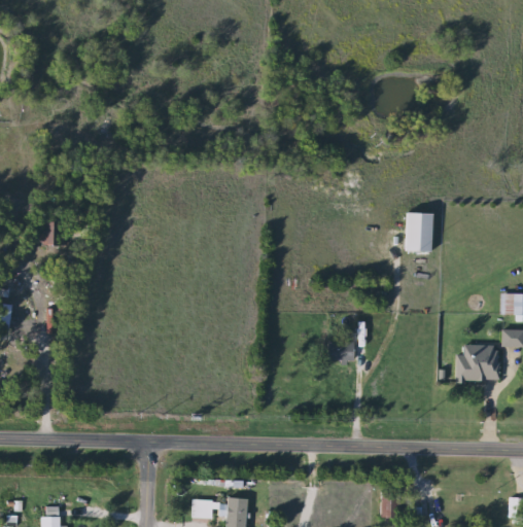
[(432,212),(432,251),(404,251),(404,212),(432,212)]
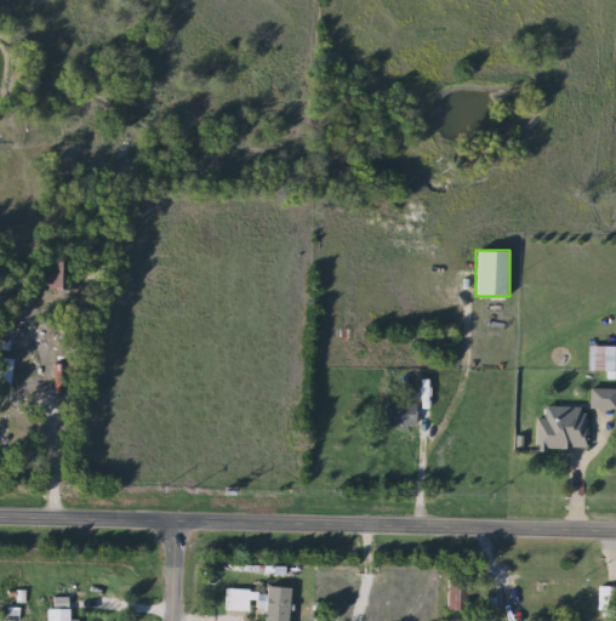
[(615,371),(591,371),(591,346),(615,346),(615,371)]
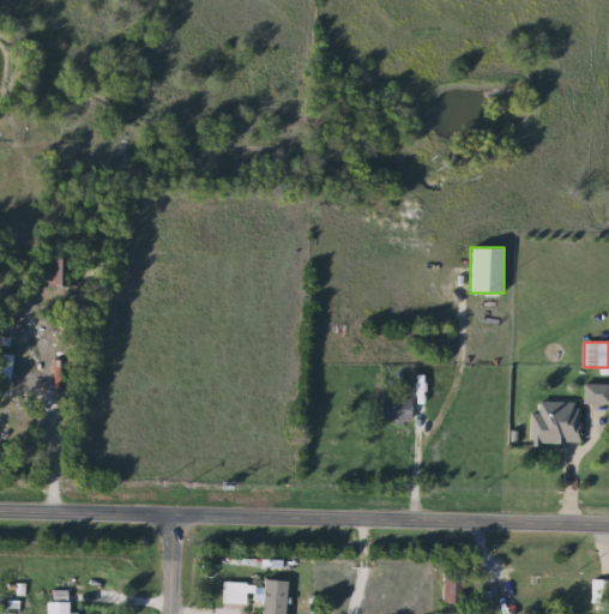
[(608,403),(585,403),(585,386),(608,386),(608,403)]
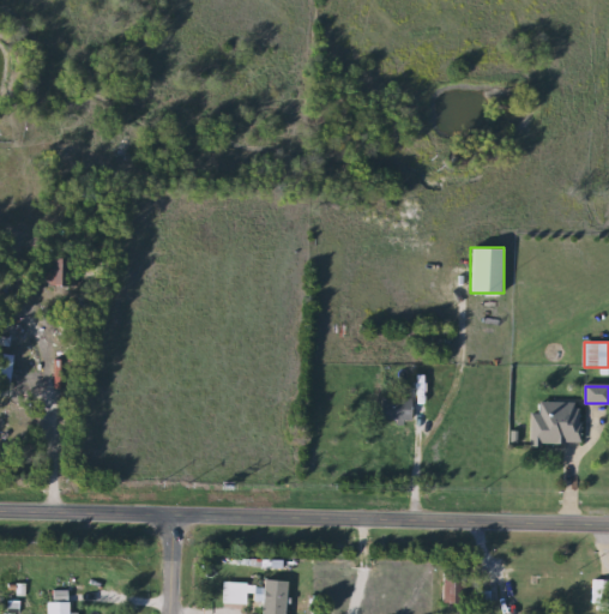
[(378,422),(378,398),(414,398),(414,422),(378,422)]
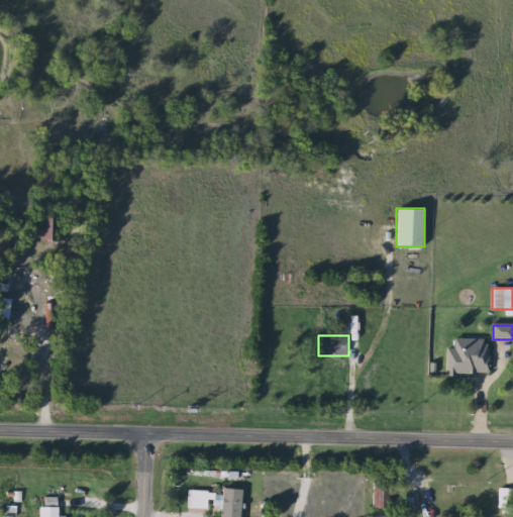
[(490,374),(449,375),(448,347),(454,346),(454,338),(489,338),(490,374)]
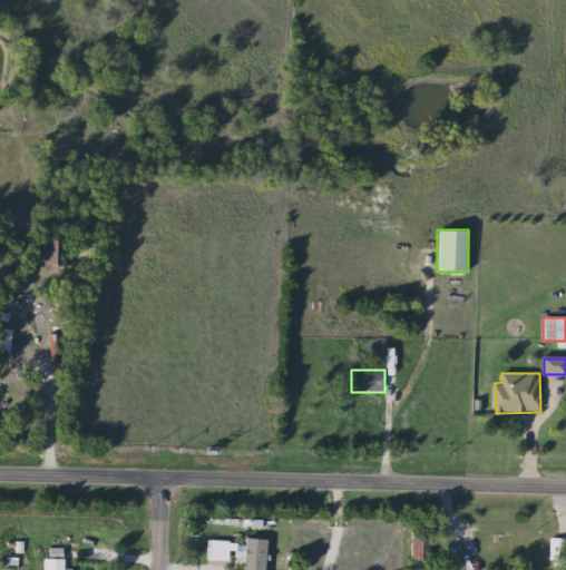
[(415,559),(415,539),(430,539),(430,559),(415,559)]
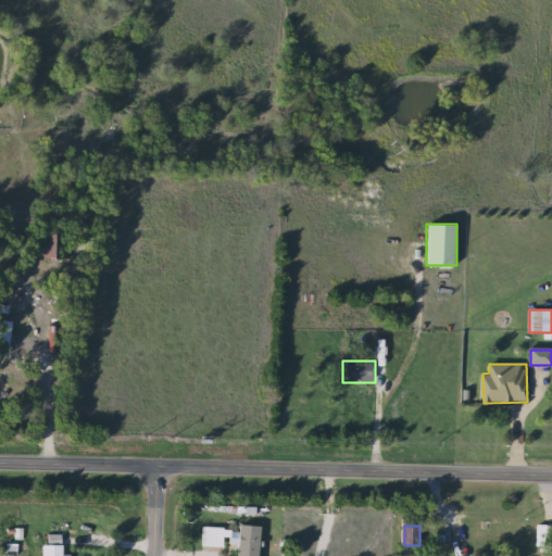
[(64,545),(64,555),(42,555),(42,545),(64,545)]
